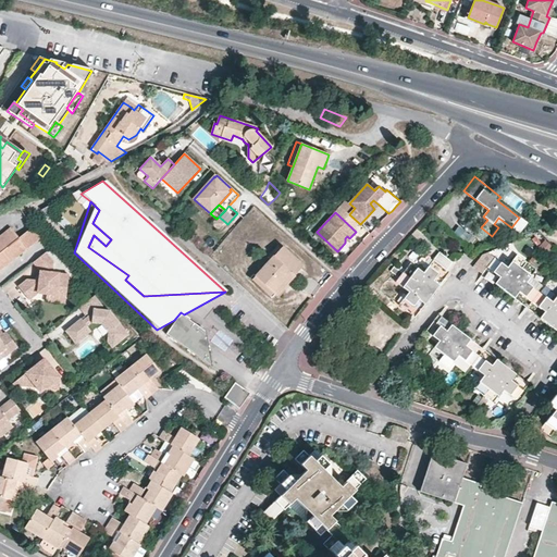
[(217,219),(211,224),(218,231),(225,222),(219,217),(217,219)]
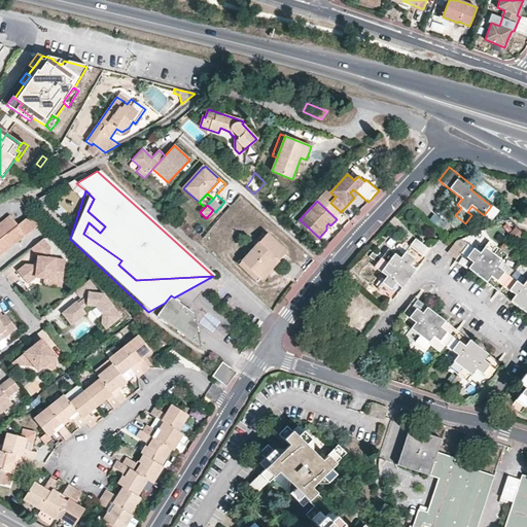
[(479,221),(484,215),(471,206),(467,212),(471,215),(479,221)]
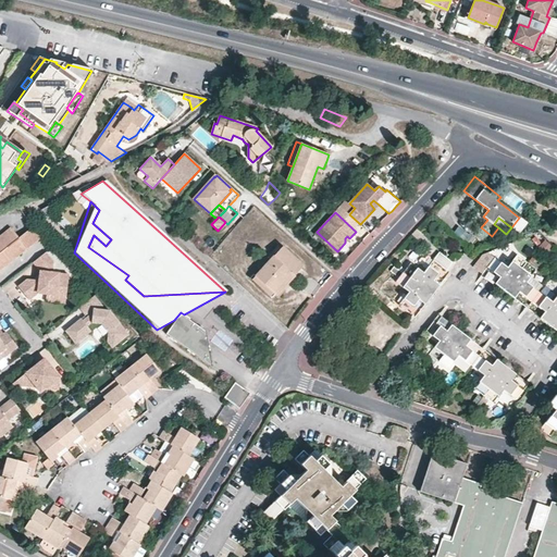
[(527,223),(519,218),(511,227),(519,234),(527,223)]
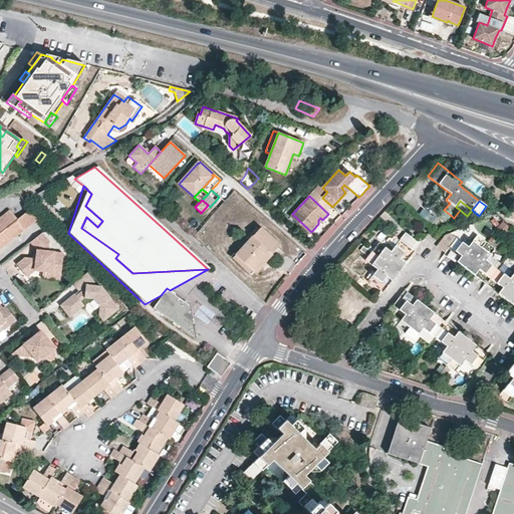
[(0,217),(0,249),(39,219),(31,210),(18,220),(10,210),(0,217)]
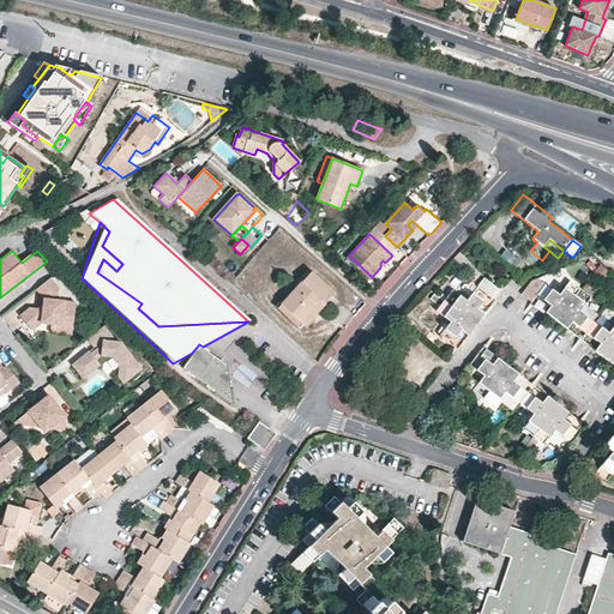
[(282,304),(301,321),(321,300),(325,302),(330,298),(333,293),(311,272),(282,304)]
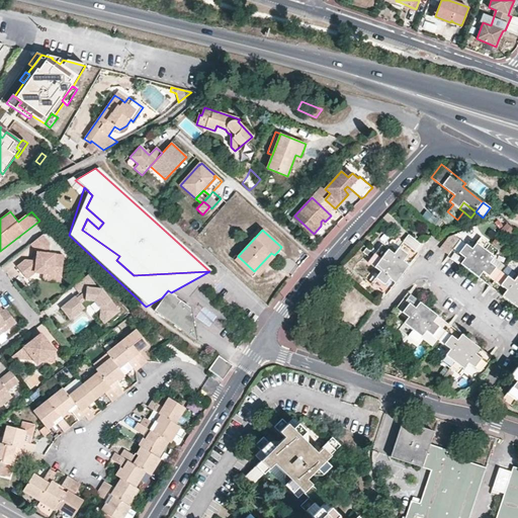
[(45,235),(31,245),(39,254),(39,257),(38,263),(32,262),(24,261),(17,267),(27,279),(35,272),(45,273),(63,275),(66,256),(51,253),(52,244),(45,235)]
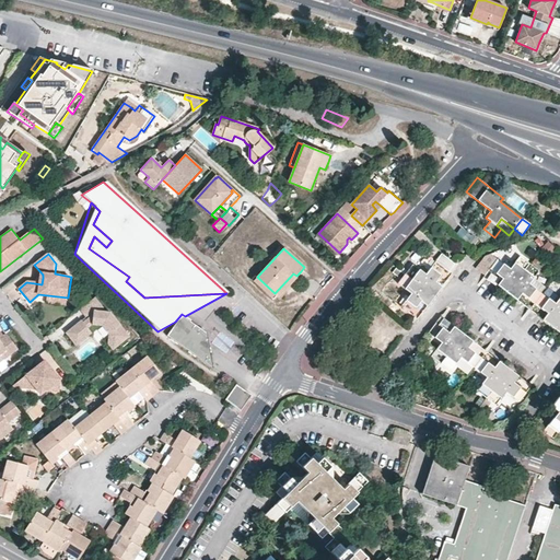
[(405,275),(434,298),(452,275),(448,272),(455,264),(441,254),(424,275),(412,265),(405,275)]
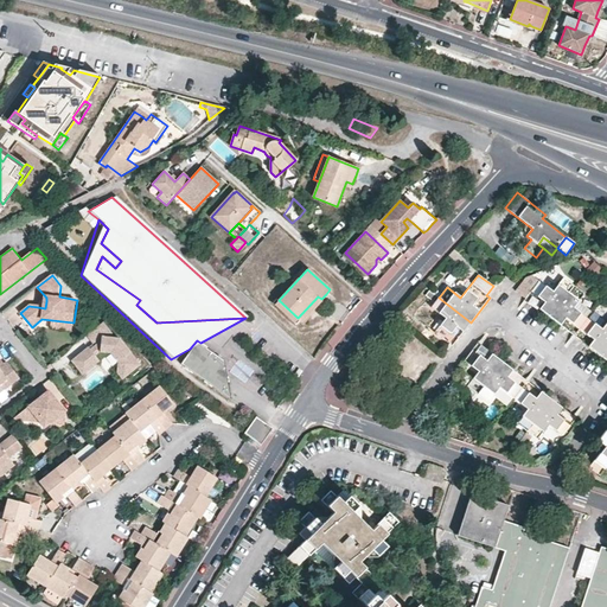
[(538,281),(530,292),(525,299),(550,318),(574,286),(563,278),(553,292),(538,281)]
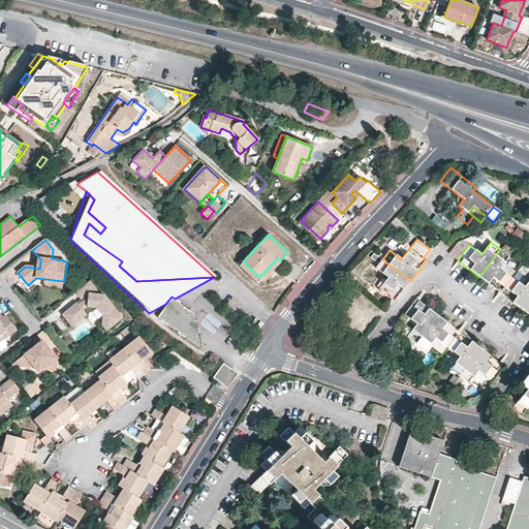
[(500,249),(479,277),(500,293),(511,277),(500,269),(504,262),(509,256),(500,249)]
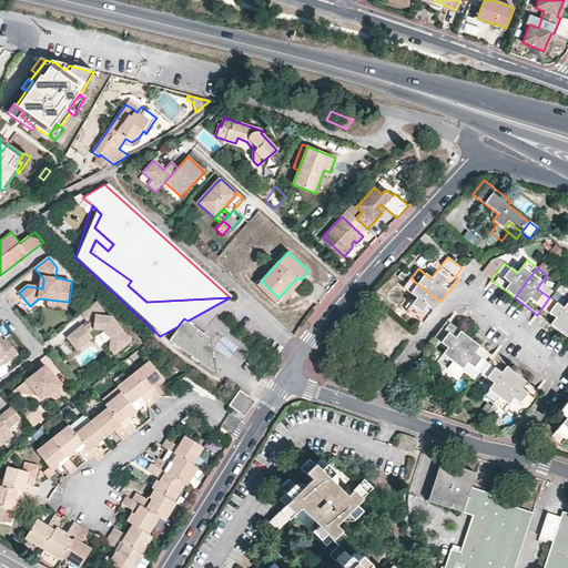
[(424,324),(440,302),(411,279),(402,272),(398,277),(406,284),(404,287),(417,298),(407,311),(424,324)]
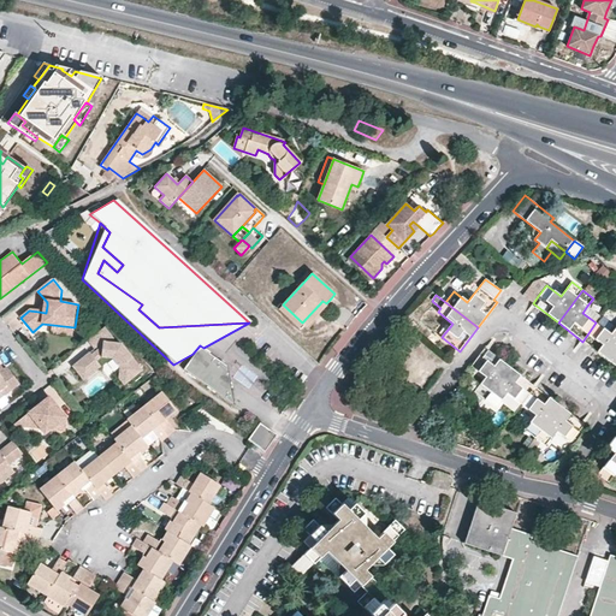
[(323,301),(302,323),(306,326),(326,303),(323,301)]
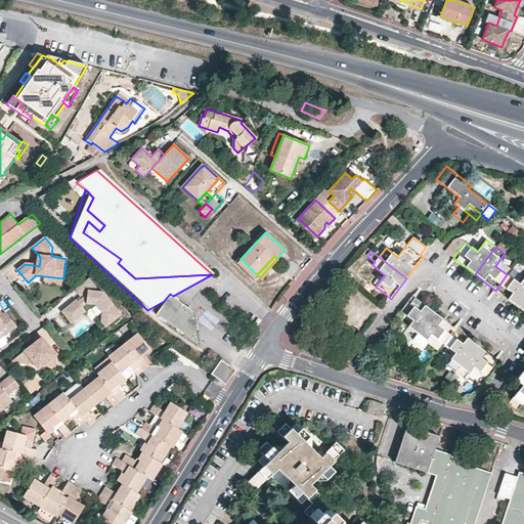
[(511,269),(499,260),(495,266),(507,274),(511,269)]
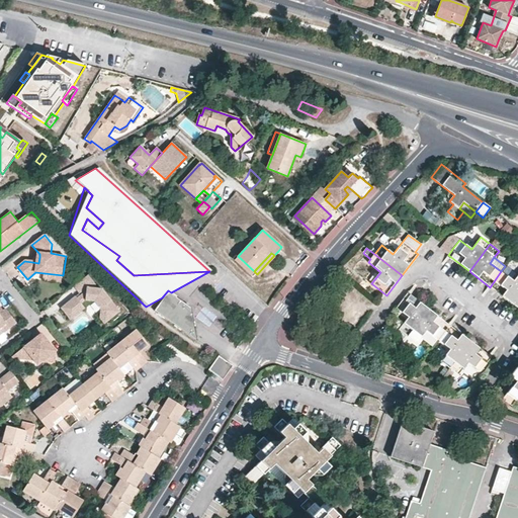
[(490,287),(511,303),(517,292),(517,274),(514,281),(501,271),(490,287)]
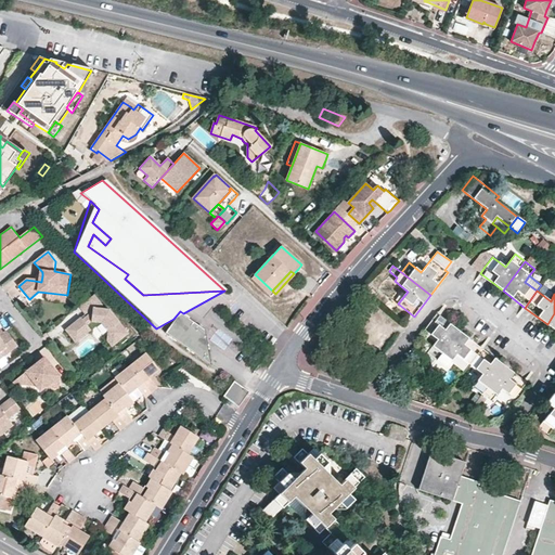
[(66,302),(67,295),(48,293),(47,300),(66,302)]
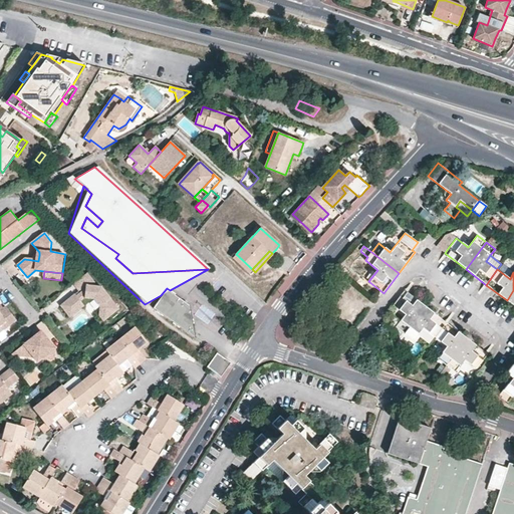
[(93,282),(85,272),(71,283),(78,292),(74,295),(73,293),(59,305),(68,316),(85,302),(82,298),(86,295),(95,296),(101,303),(103,306),(101,307),(100,312),(105,318),(117,308),(99,286),(92,285),(93,282)]
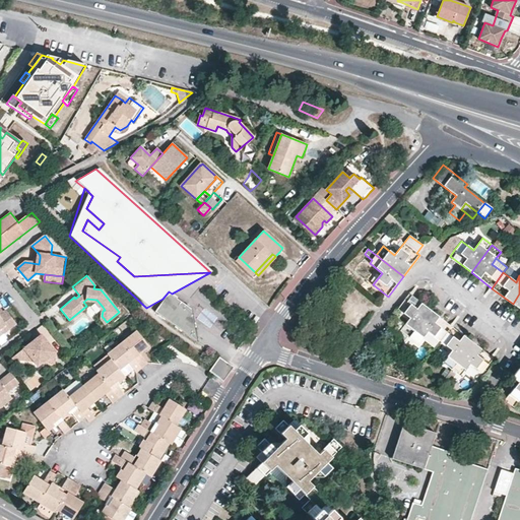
[(153,312),(155,314),(182,332),(197,342),(191,308),(172,294),(169,291),(163,299),(153,312)]
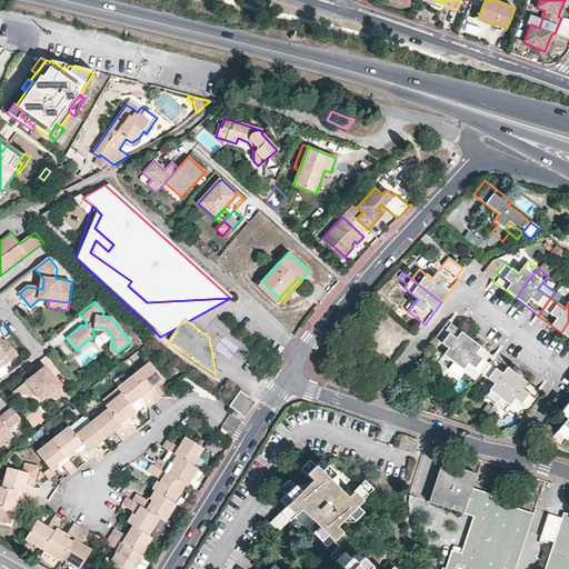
[(435,339),(437,340),(448,349),(438,362),(448,370),(471,340),(448,322),(435,339)]
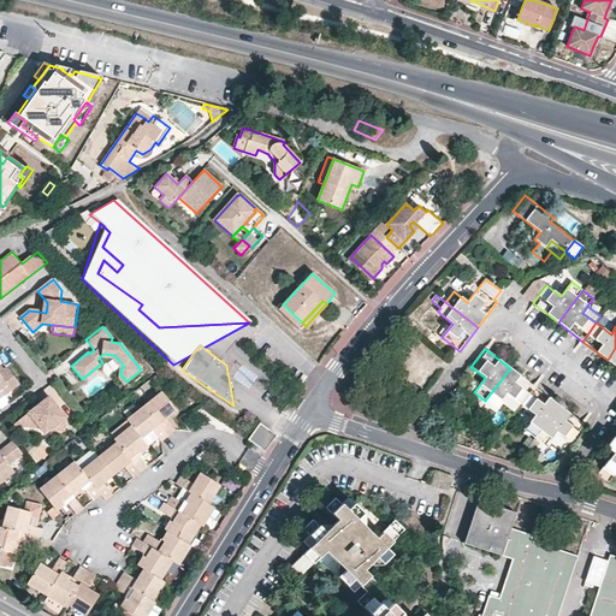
[(0,390),(7,385),(11,391),(19,384),(6,368),(0,372),(0,390)]
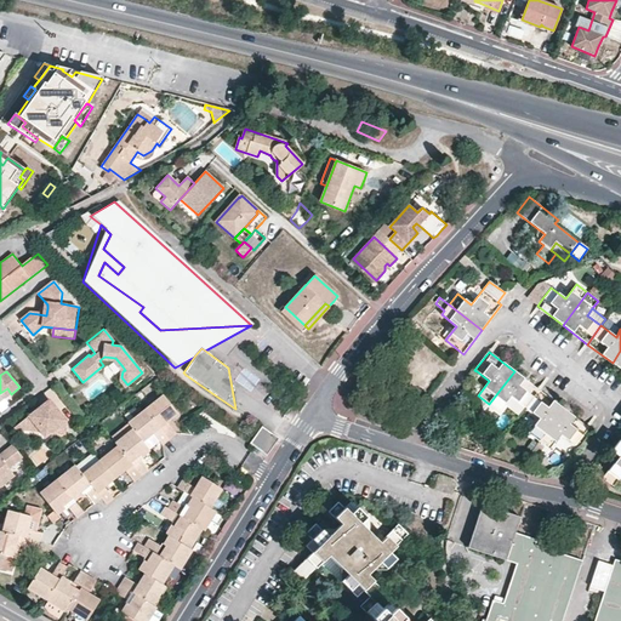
[(539,391),(514,371),(489,404),(500,411),(507,403),(511,398),(520,404),(525,409),(539,391)]
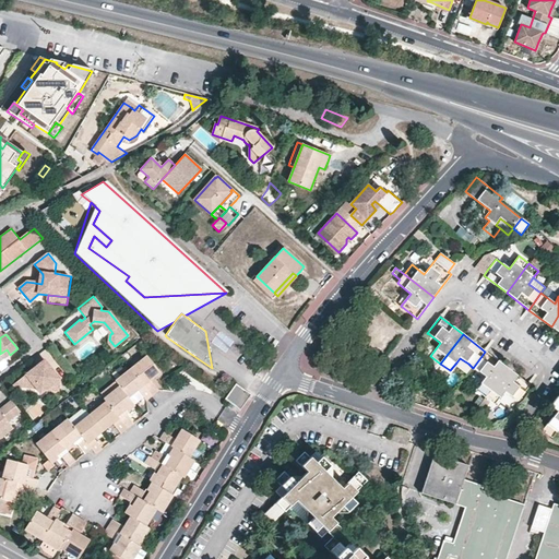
[(195,357),(167,337),(165,340),(193,359),(195,357)]
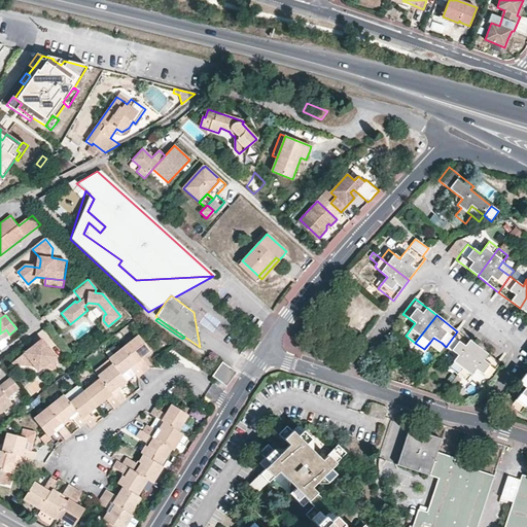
[(0,334),(0,342),(9,335),(6,329),(0,334)]
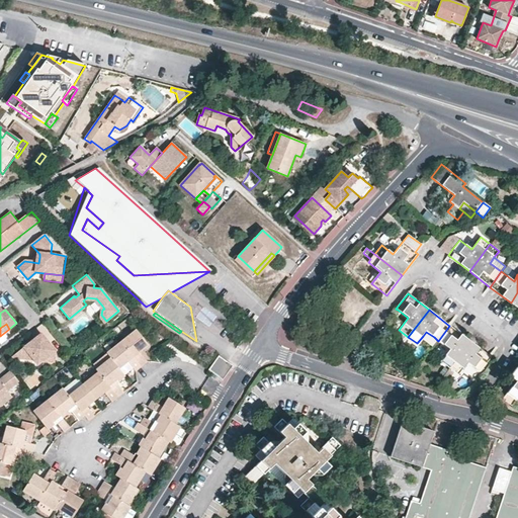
[(449,326),(438,341),(449,349),(440,361),(449,368),(469,341),(449,326)]
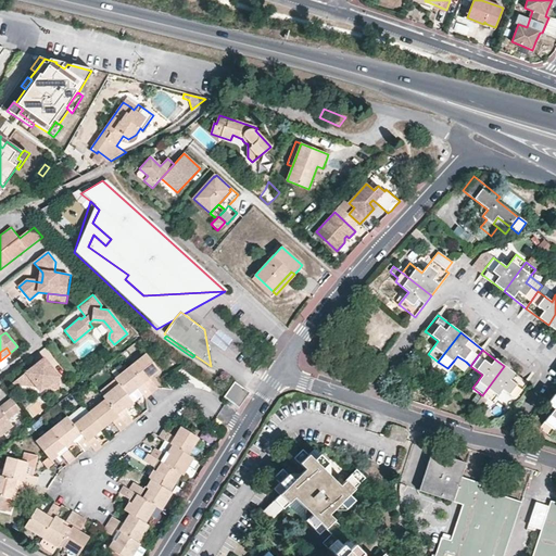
[(147,354),(130,367),(152,394),(155,391),(159,388),(150,377),(159,370),(147,354)]
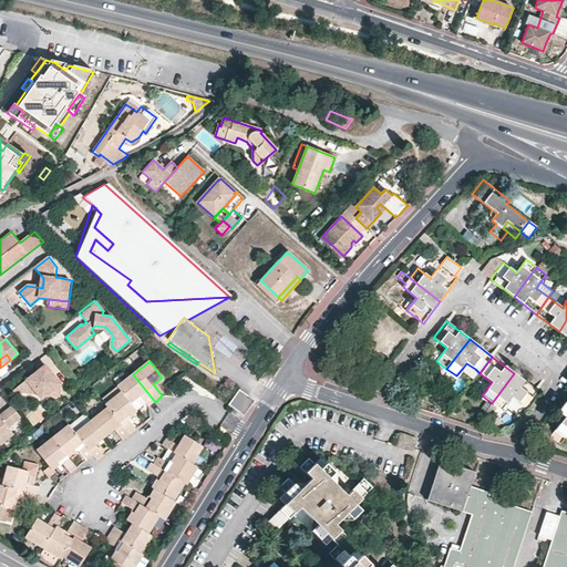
[(446,369),(436,361),(433,364),(436,367),(443,372),(446,369)]
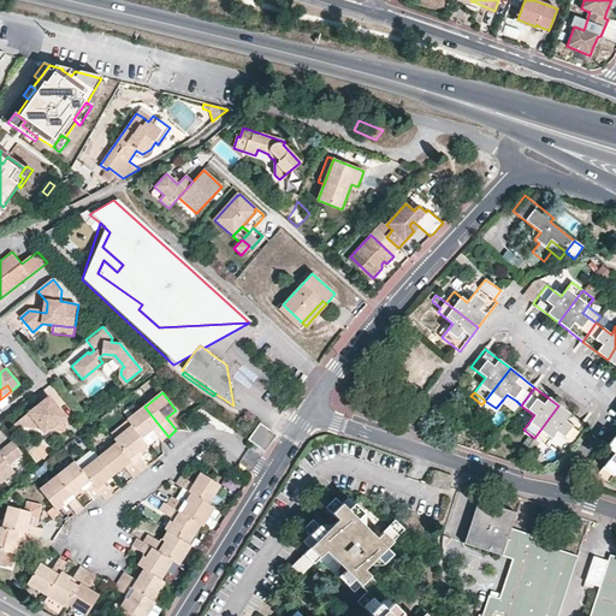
[(516,401),(507,395),(503,400),(511,407),(516,401)]
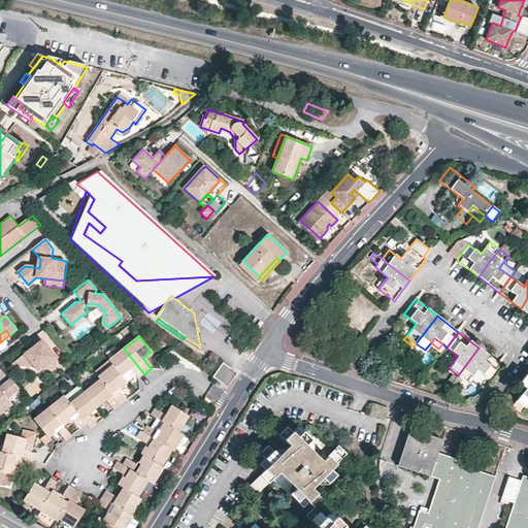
[(34,368),(43,369),(56,370),(57,359),(53,353),(45,353),(46,345),(41,340),(19,359),(22,364),(31,364),(34,368)]
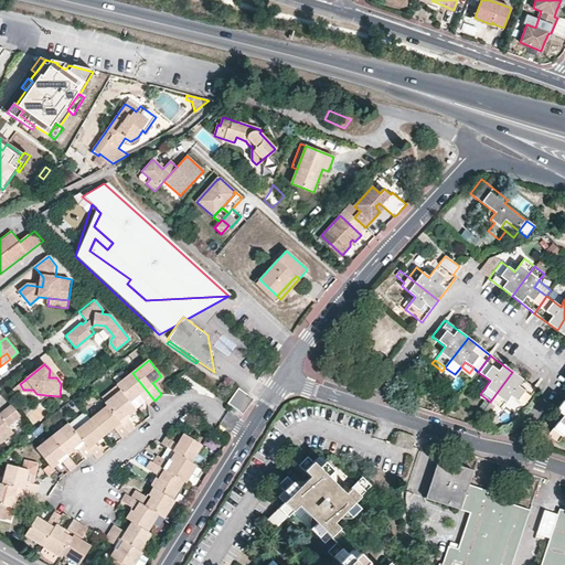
[(441,371),(435,365),(428,375),(434,379),(435,380),(441,371)]
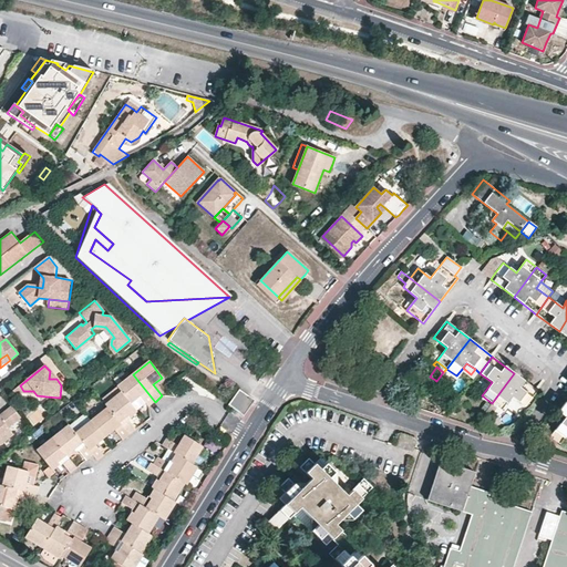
[(525,408),(537,391),(514,373),(492,403),(502,411),(513,398),(525,408)]
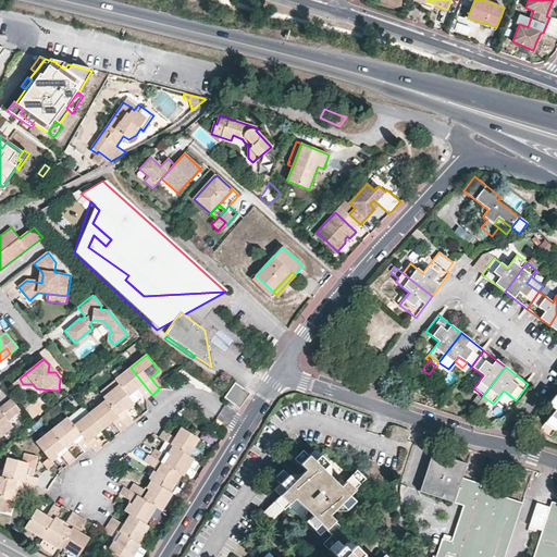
[(152,395),(131,368),(114,380),(119,385),(127,396),(137,388),(146,400),(149,397),(152,395)]
